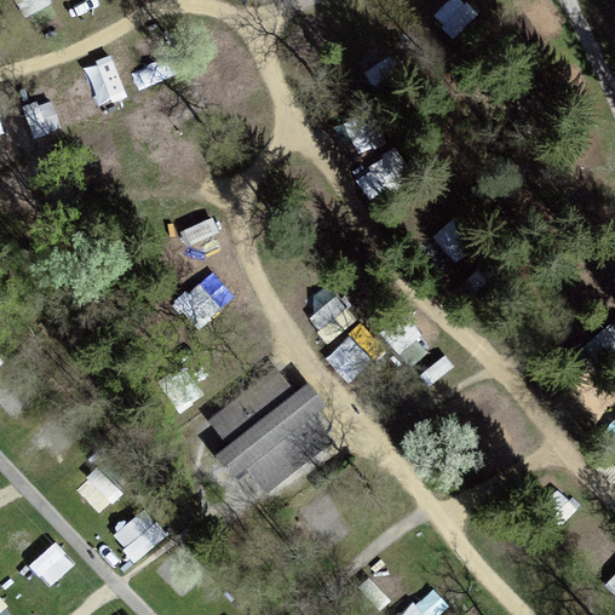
[(465,0),(423,0),(454,35),(478,13),(465,0)]
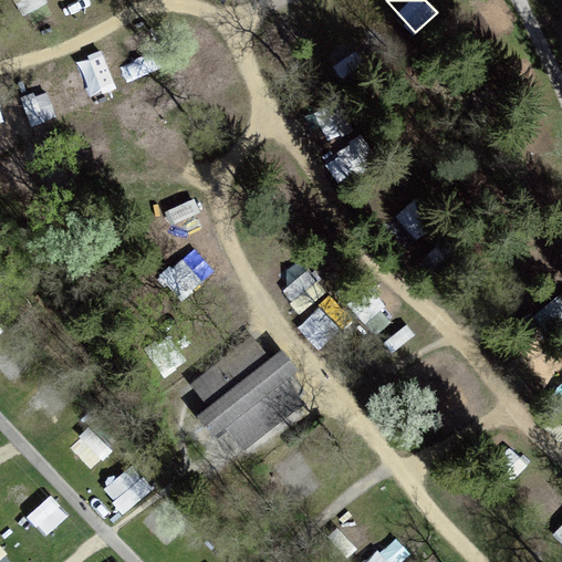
[(154,41),(131,53),(142,74),(165,61),(154,41)]
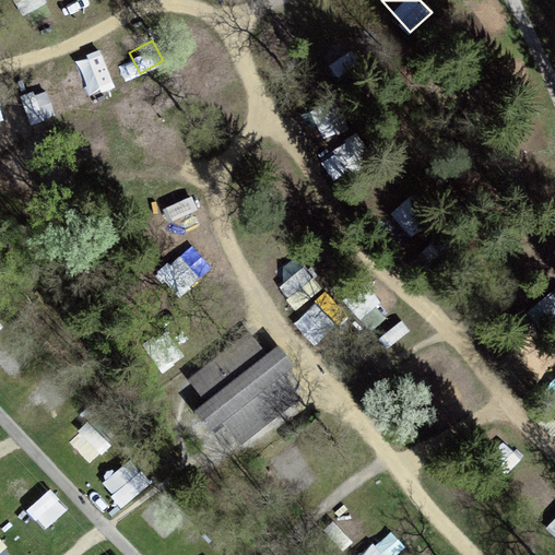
[(180,186),(154,198),(173,238),(199,225),(180,186)]
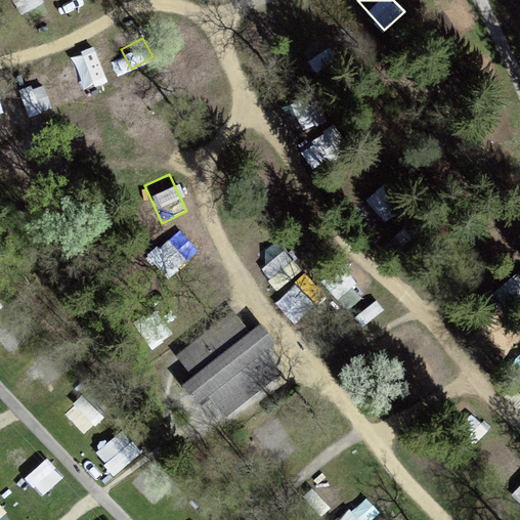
[(388,186),(360,207),(375,226),(402,206),(388,186)]
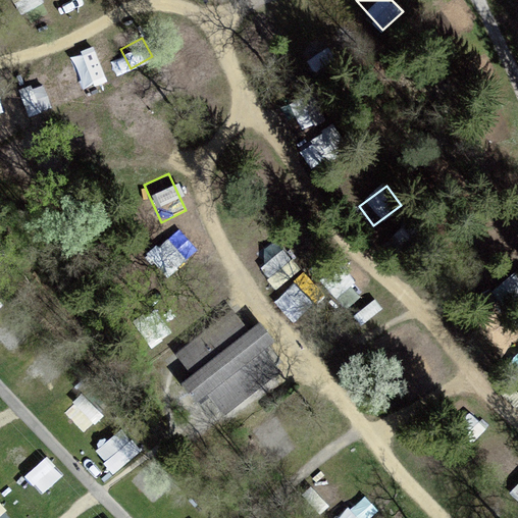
[(163,272),(194,251),(182,232),(150,253),(163,272)]
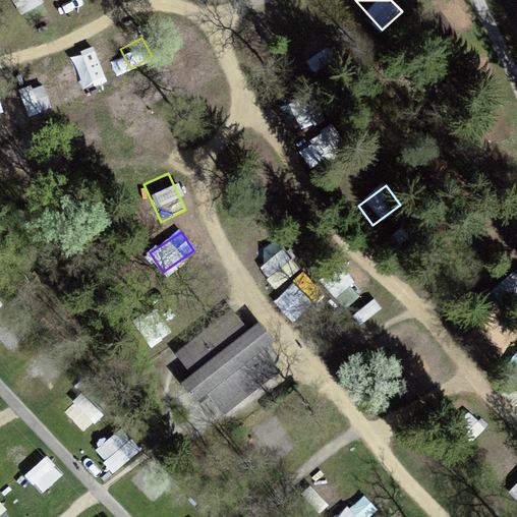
[(256,257),(281,290),(305,272),(282,238),(256,257)]
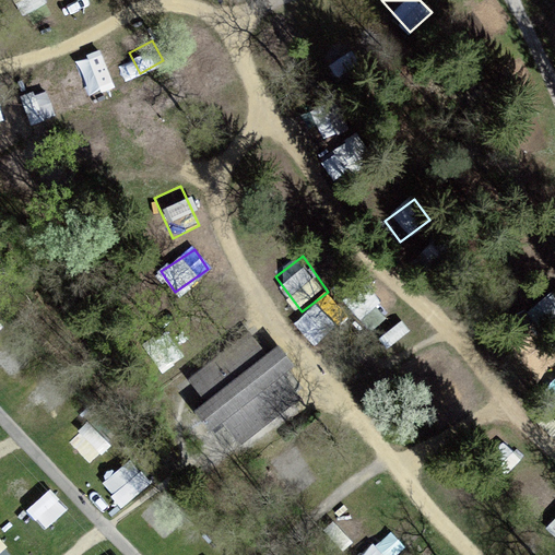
[(328,295),(302,326),(321,342),(347,313),(328,295)]
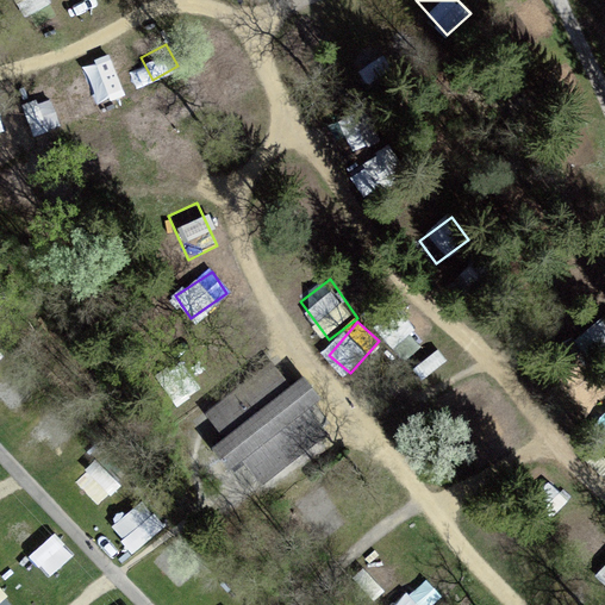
[(315,434),(299,415),(315,403),(299,384),(285,395),(269,375),(209,423),(224,443),(210,454),(224,473),(238,462),(254,481),(315,434)]
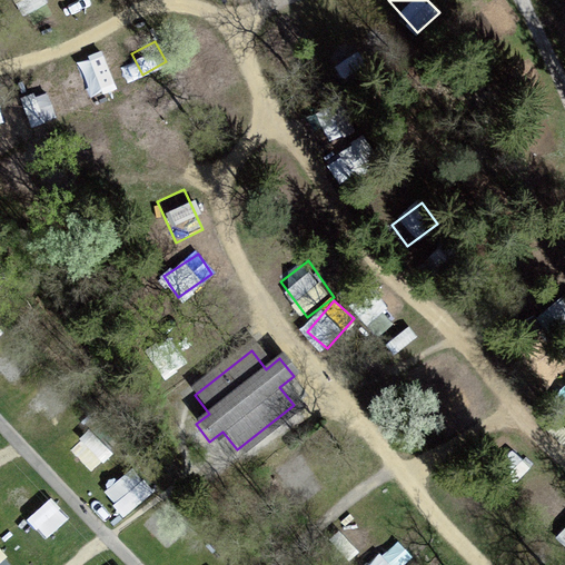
[(95,471),(103,457),(78,439),(69,453),(95,471)]
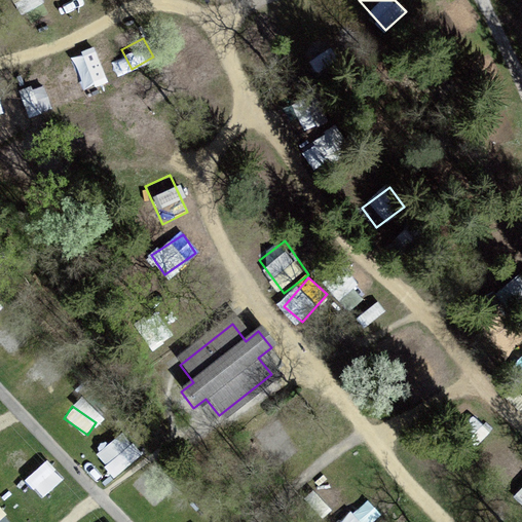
[(254,435),(270,456),(291,440),(273,418),(254,435)]
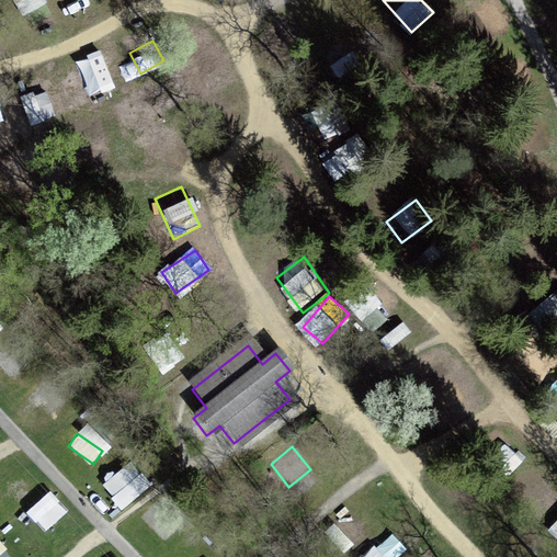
[(133,459),(102,482),(123,509),(152,486),(133,459)]
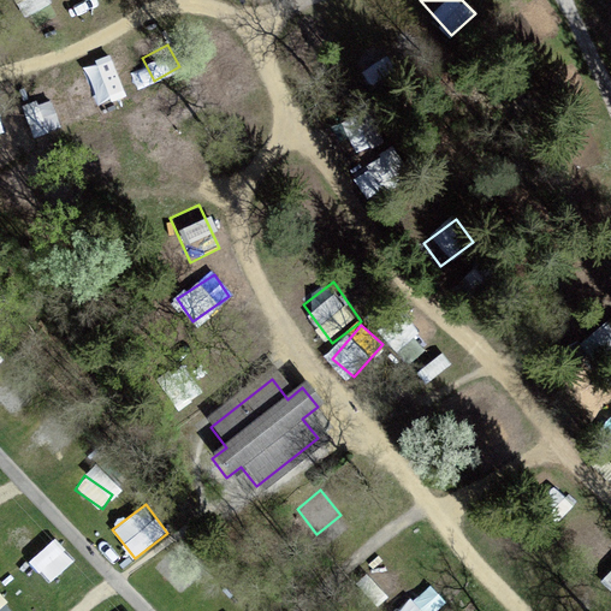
[(51,581),(76,559),(55,538),(31,559),(51,581)]
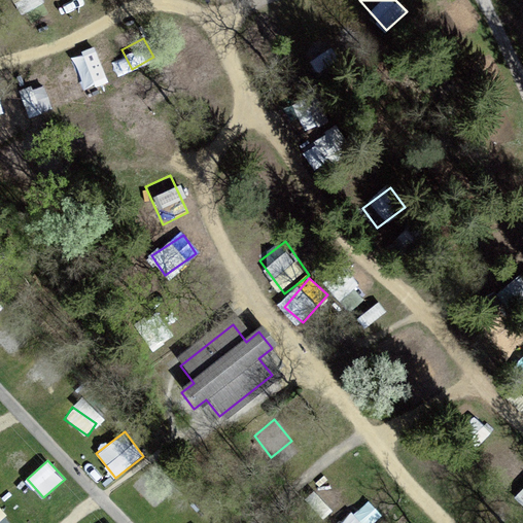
[(376,498),(353,522),(367,522),(384,506),(376,498)]
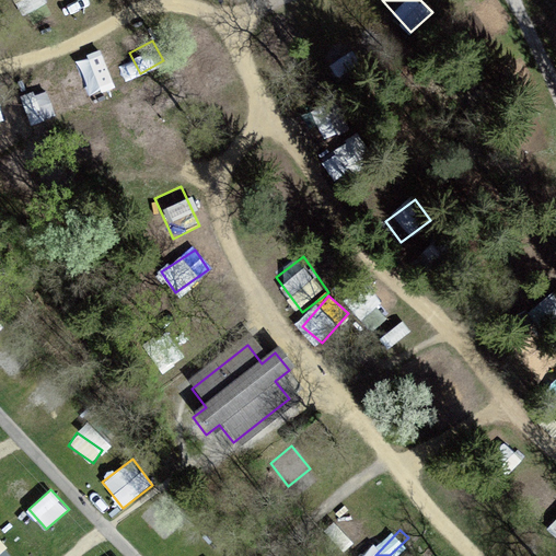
[(13,555),(0,539),(0,555),(13,555)]
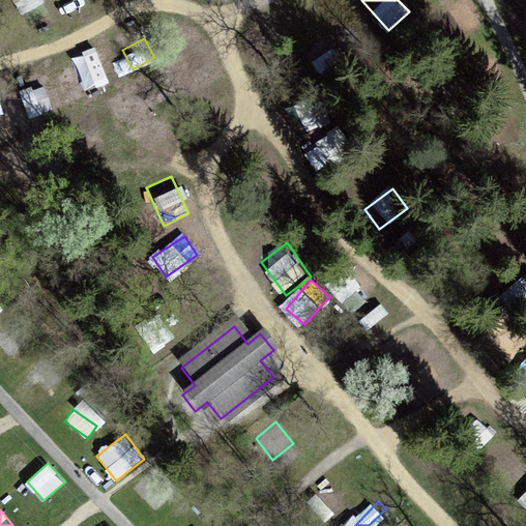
[(112,525),(106,516),(90,525),(112,525)]
